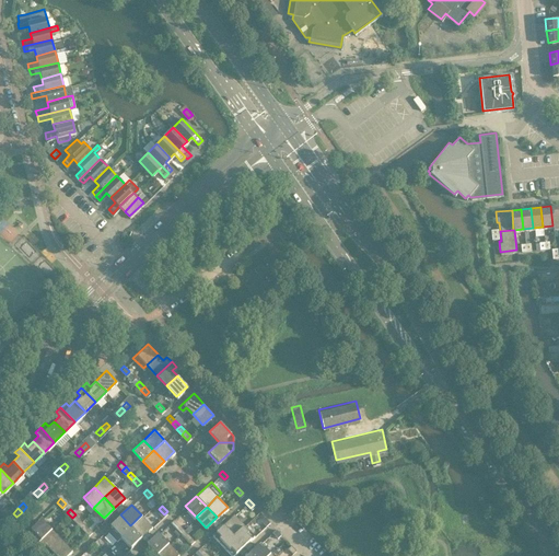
[(233,513),(222,523),(233,534),(243,524),(233,513)]
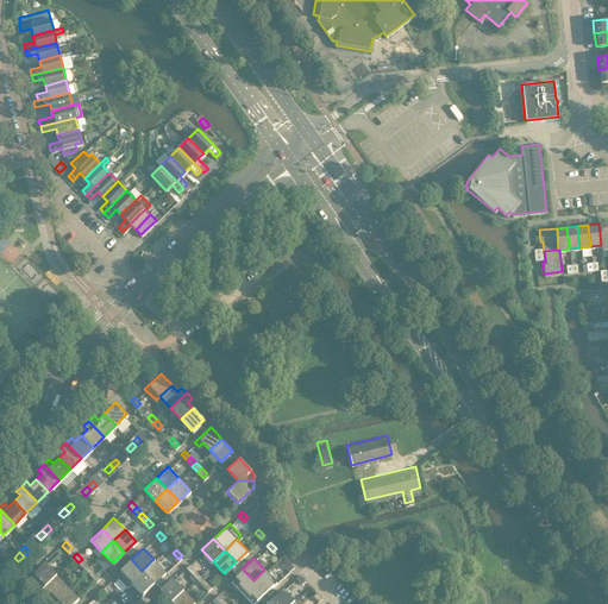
[(88,565),(82,559),(79,562),(85,568),(88,565)]
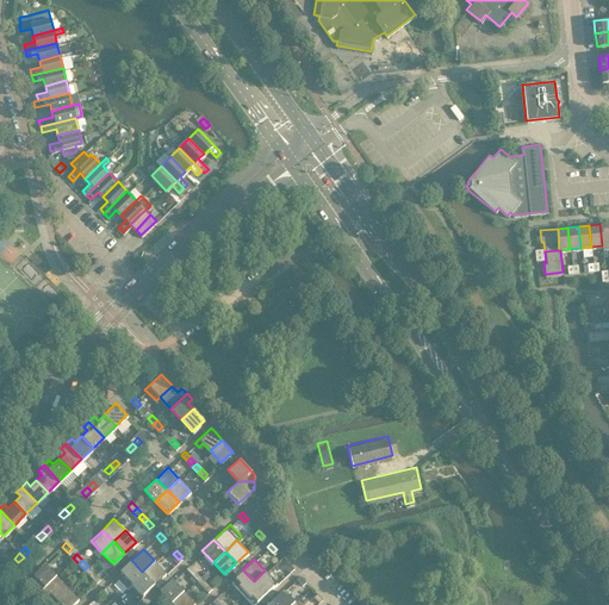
[(119,571),(131,582),(142,572),(131,560),(119,571)]
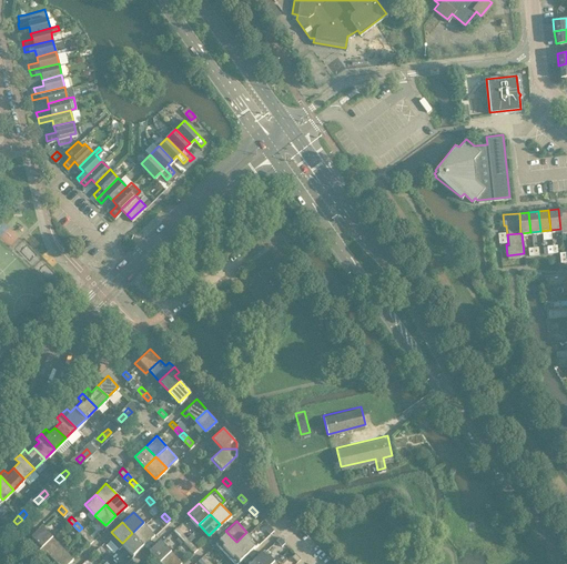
[(153,533),(143,522),(132,533),(143,543),(153,533)]
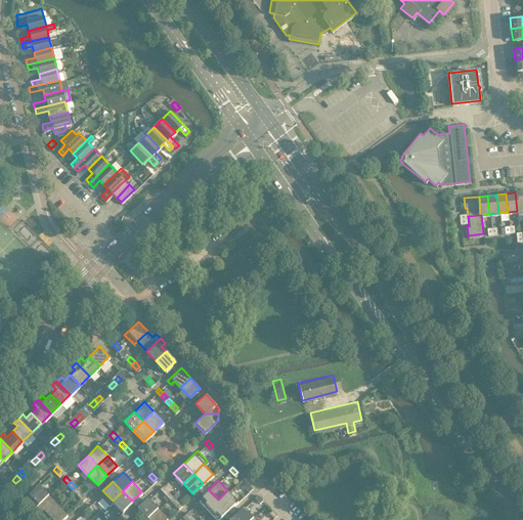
[(252,486),(247,481),(244,484),(249,490),(252,486)]
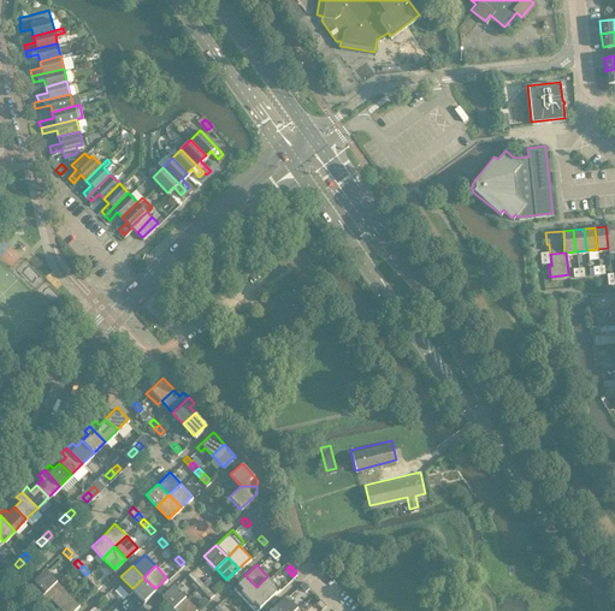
[(187,573),(193,577),(196,574),(190,568),(187,573)]
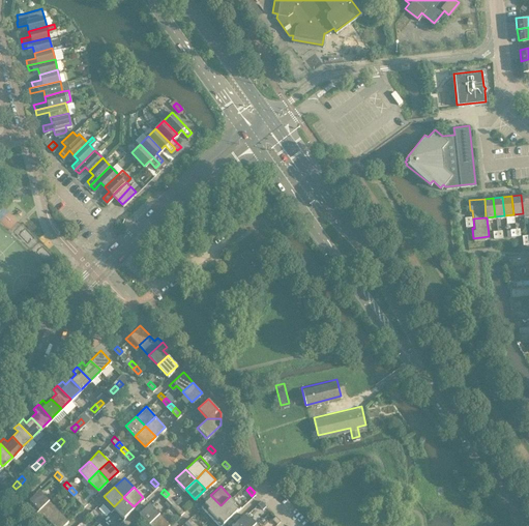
[(30,508),(34,513),(49,500),(38,490),(28,499),(33,505),(30,508)]
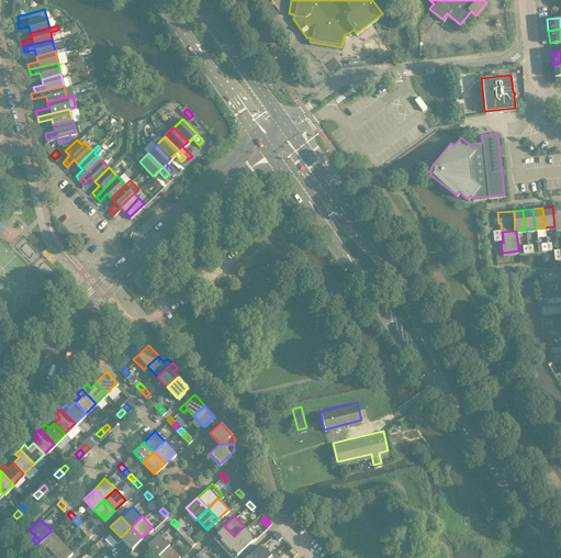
[(87,526),(81,522),(78,525),(82,531),(87,526)]
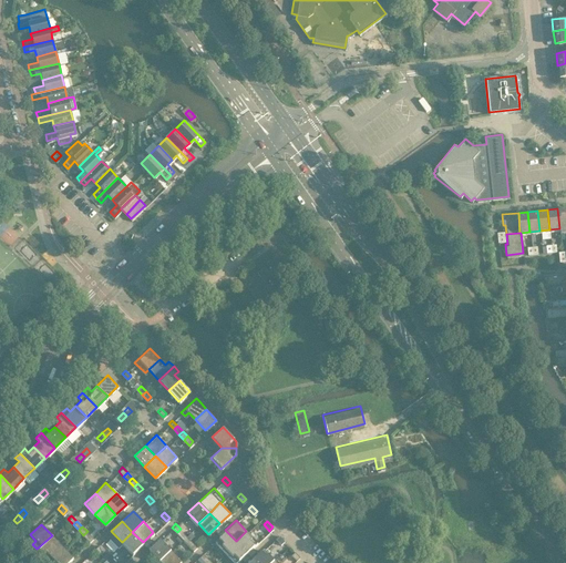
[(186,534),(181,529),(177,532),(182,538),(186,534)]
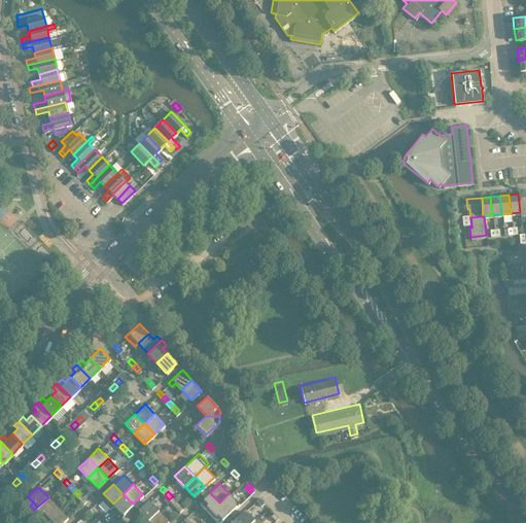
[(200,501),(209,512),(219,502),(209,492),(200,501)]
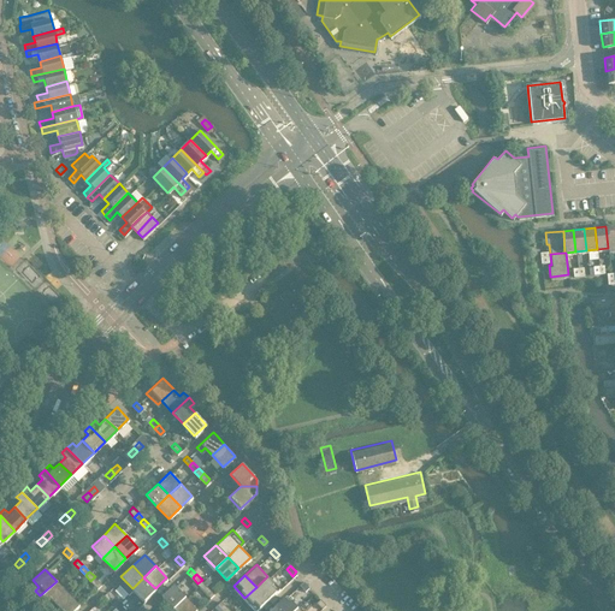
[(100,582),(95,576),(90,581),(96,586),(100,582)]
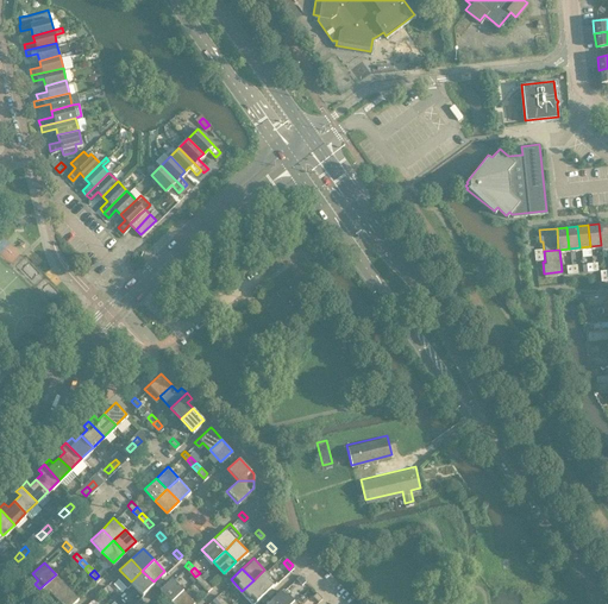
[(276,582),(264,570),(254,580),(264,592),(276,582)]
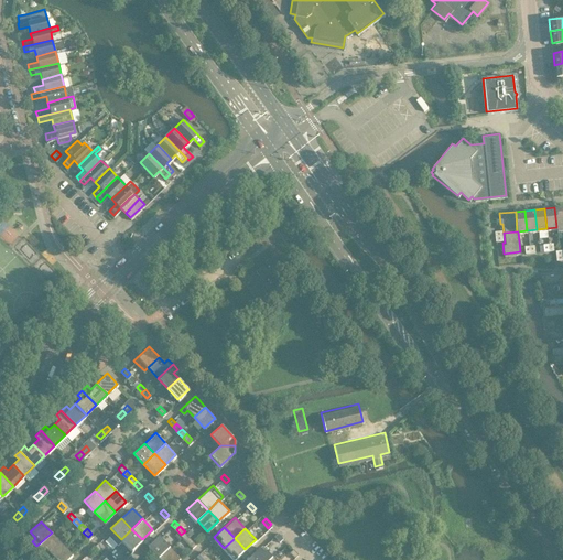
[(142,539),(131,529),(121,539),(131,550),(142,539)]
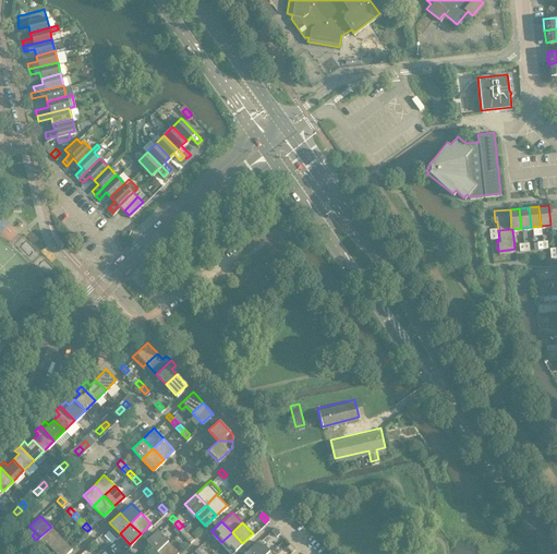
[(279,530),(274,525),(270,528),(276,533),(279,530)]
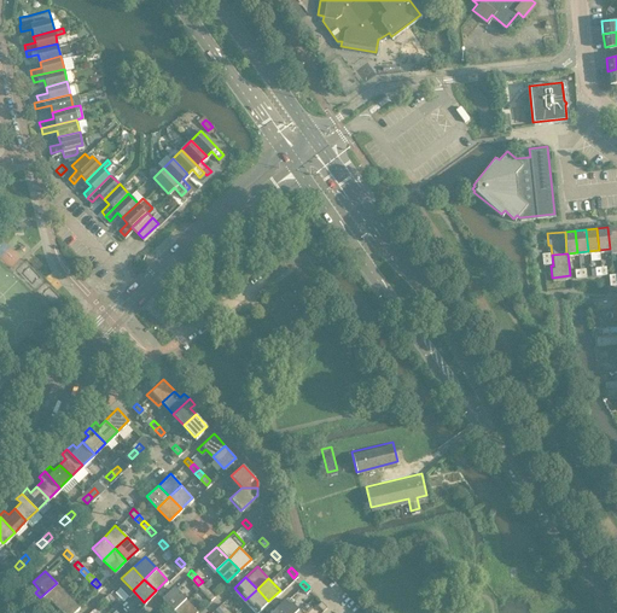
[(208,588),(203,582),(198,585),(204,591),(208,588)]
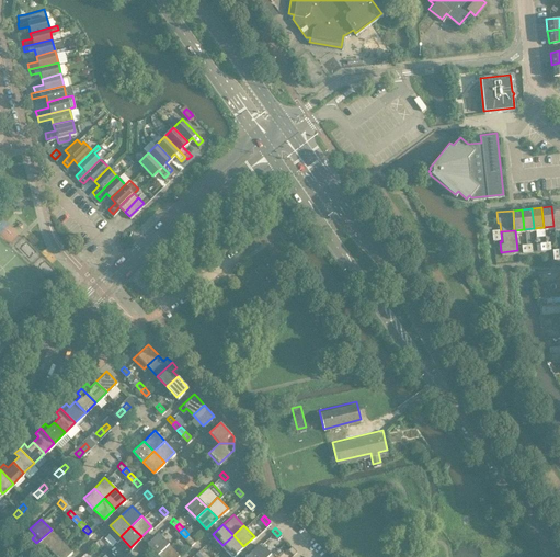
[(52,530),(36,543),(42,548),(45,545),(50,550),(61,540),(52,530)]
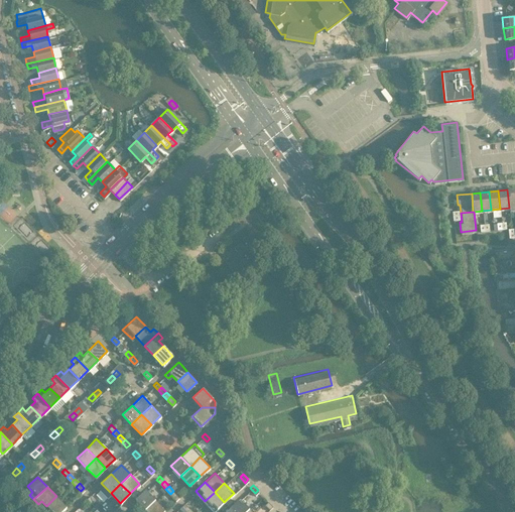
[(135,499),(144,509),(154,500),(145,490),(135,499)]
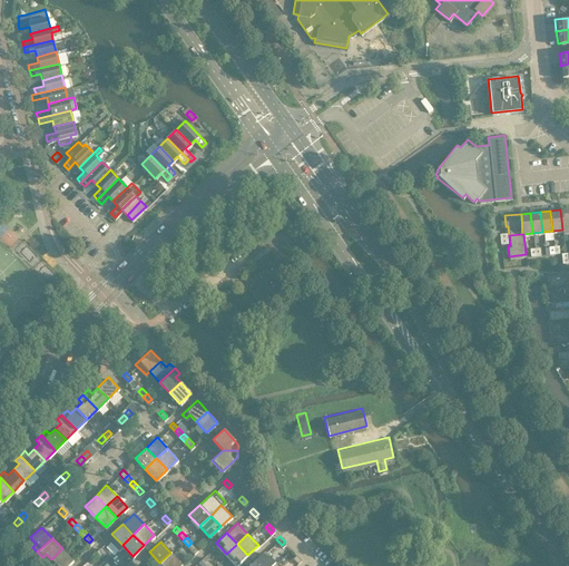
[(192,543),(188,546),(194,552),(197,548),(192,543)]
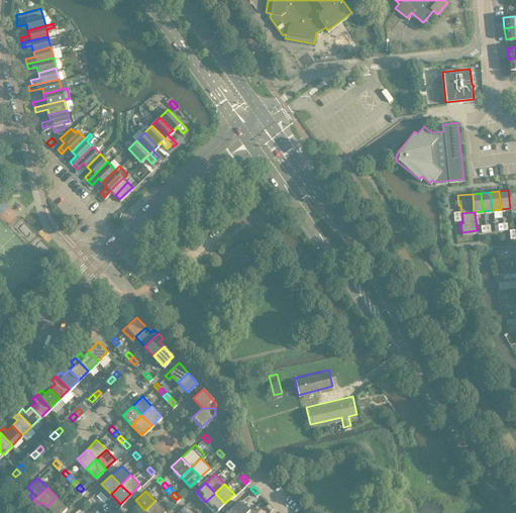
[(224,503),(215,493),(205,502),(214,512),(224,503)]
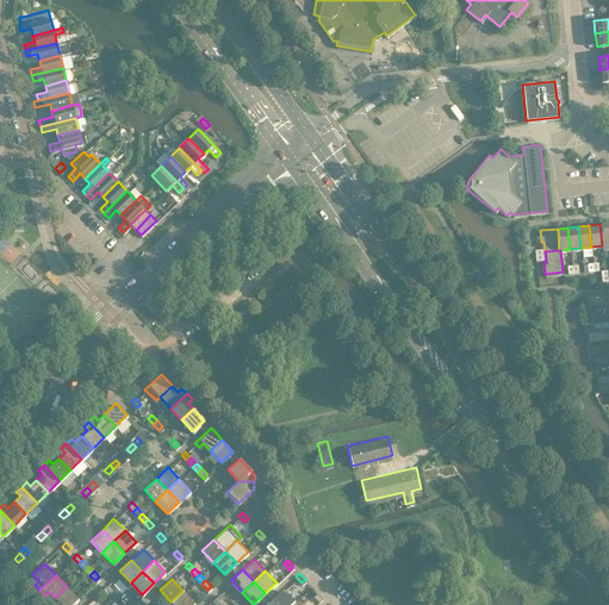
[(103,587),(107,593),(112,590),(106,584),(103,587)]
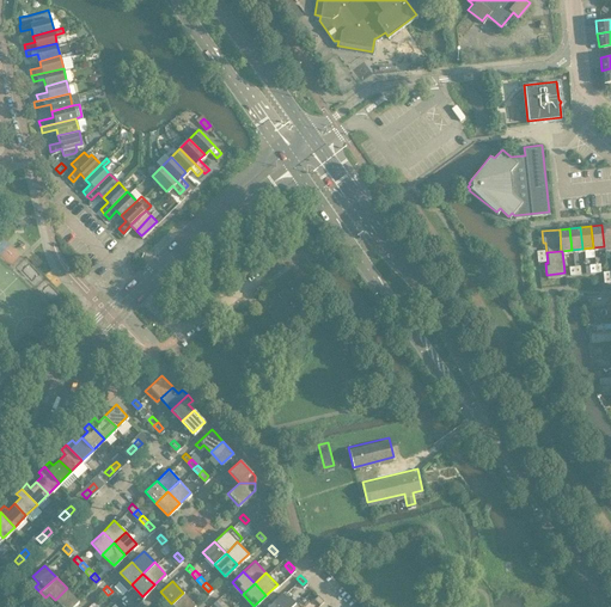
[(67,588),(55,600),(62,606),(69,606),(78,600),(67,588)]
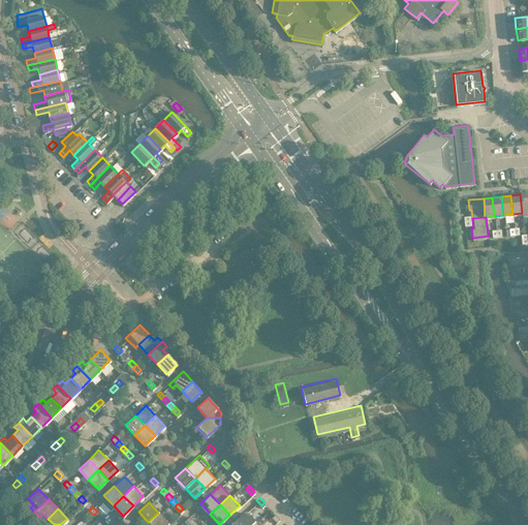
[(245,511),(236,521),(239,524),(250,524),(255,521),(245,511)]
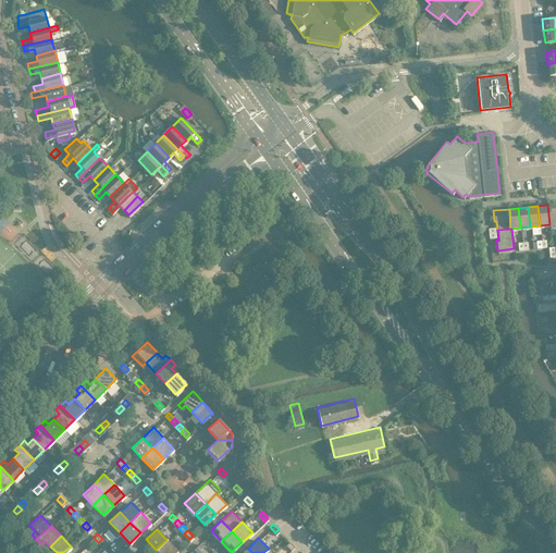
[(107,544),(102,539),(98,542),(100,543),(103,548),(107,544)]
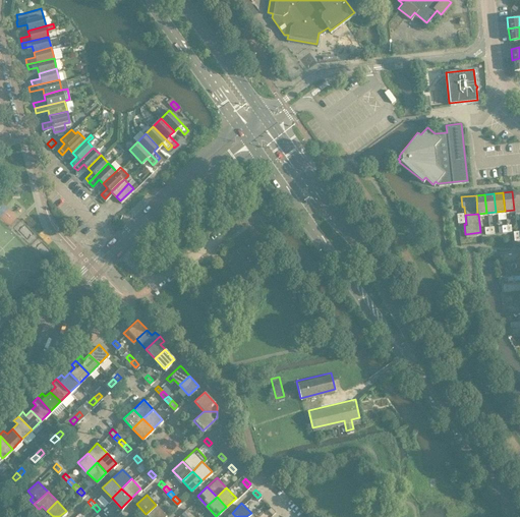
[(156,505),(146,514),(149,516),(163,516),(166,514),(156,505)]
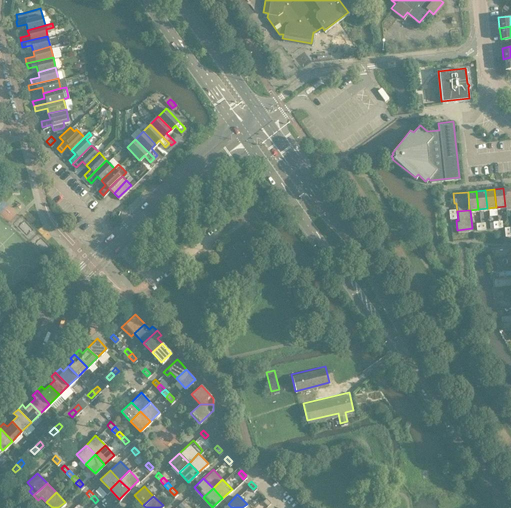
[(265,496),(262,499),(267,504),(270,501),(265,496)]
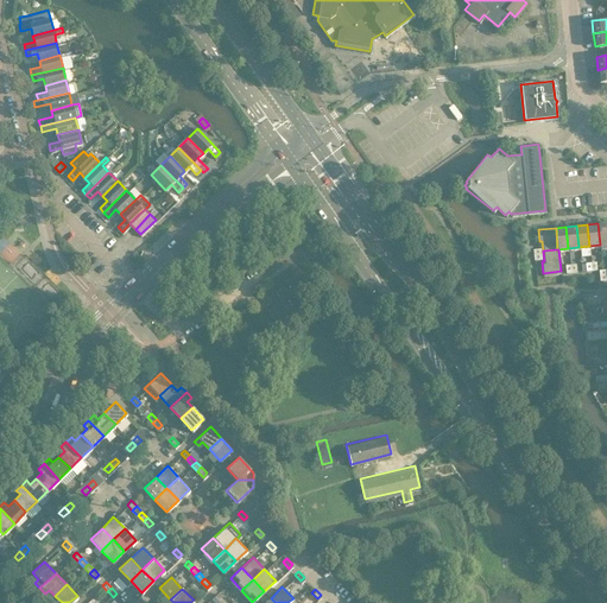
[(213,595),(219,601),(222,597),(217,591),(213,595)]
